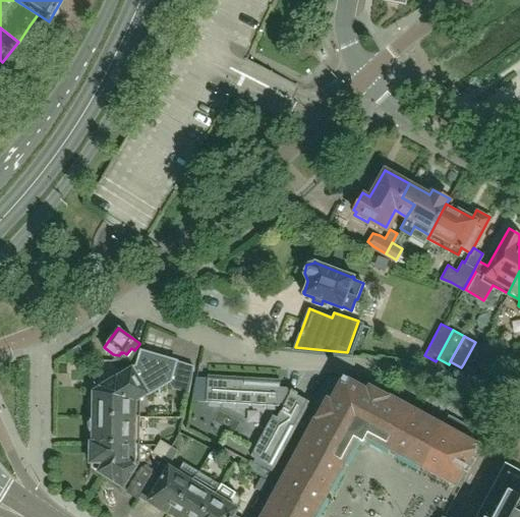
[(485,348),(480,346),(475,342),(463,364),(474,369),(476,366),(485,348)]
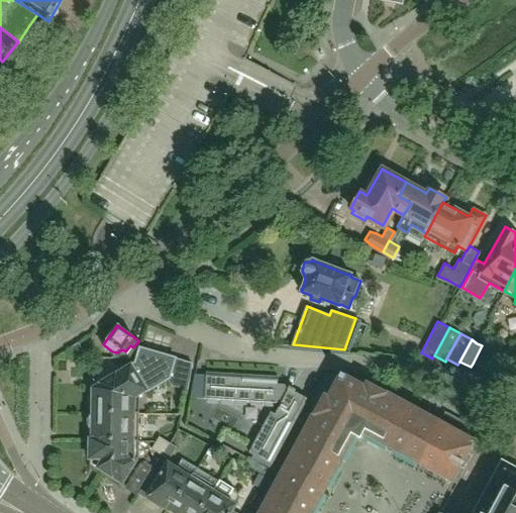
[(485,367),(495,348),(479,339),(477,343),(482,345),(473,364),(483,370),(485,367)]
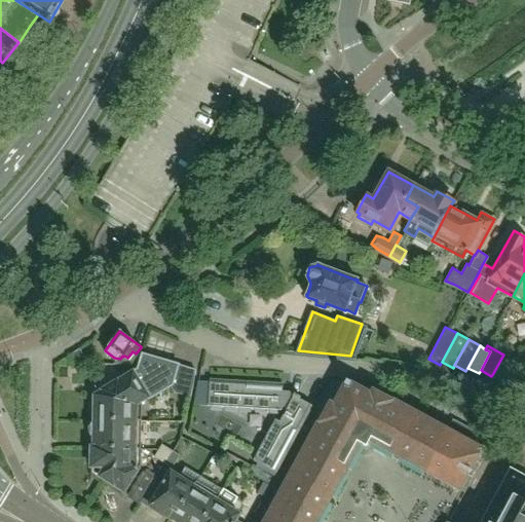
[(505,379),(518,358),(505,350),(503,355),(493,373),(505,379)]
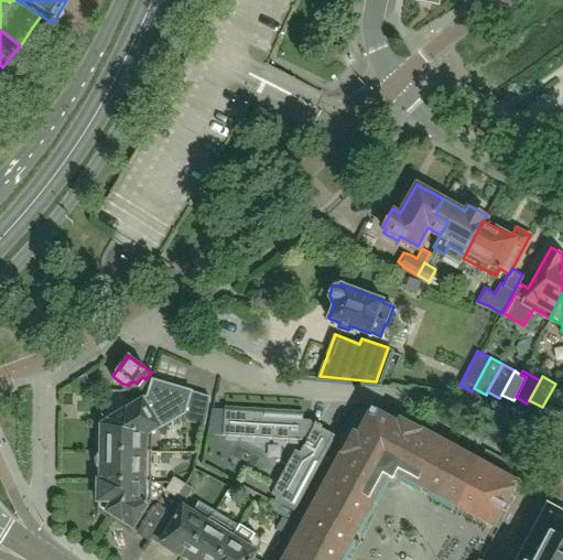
[(150,431),(183,411),(184,411),(184,412),(188,418),(203,421),(207,394),(151,378),(148,394),(141,397),(142,398),(110,417),(111,418),(101,423),(101,432),(99,435),(99,450),(147,451),(149,451),(150,431)]
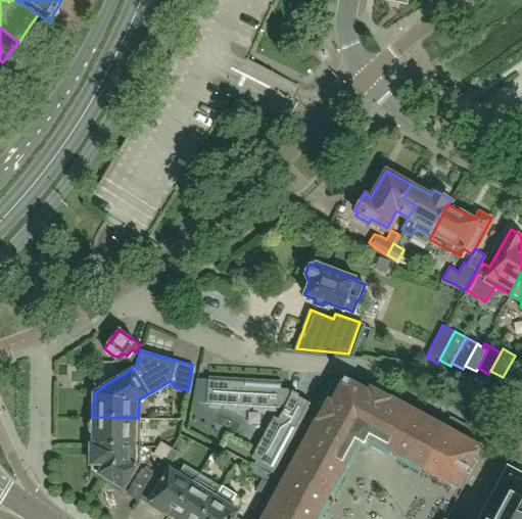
[(276,468),(311,402),(297,394),(298,392),(292,389),(290,391),(287,389),(280,389),(280,379),(207,374),(206,402),(283,406),(278,417),(273,415),(251,455),(276,468)]
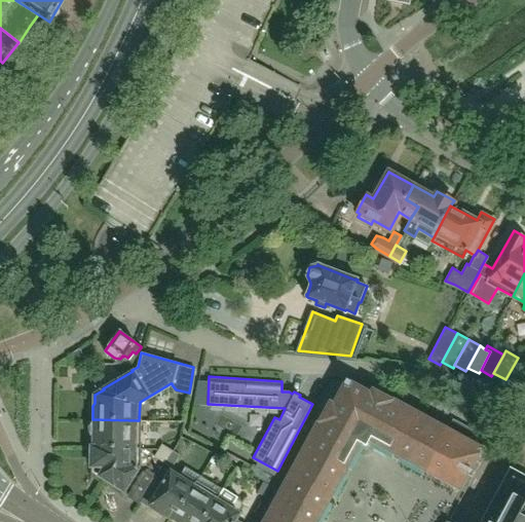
[(315,521),(360,443),(367,446),(370,440),(459,487),(480,448),(486,438),(465,426),(460,438),(446,430),(389,399),(389,400),(388,400),(373,392),(372,394),(347,380),(334,405),(331,404),(323,419),(321,418),(263,521),(315,521)]
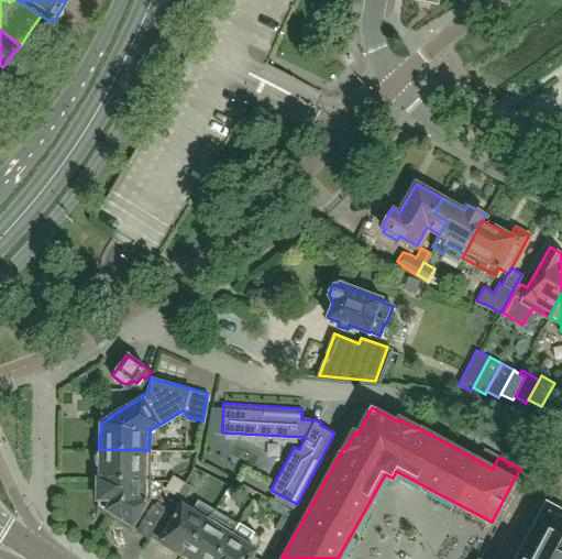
[(145,479),(146,450),(99,449),(98,469),(101,469),(100,478),(98,478),(98,479),(145,479)]
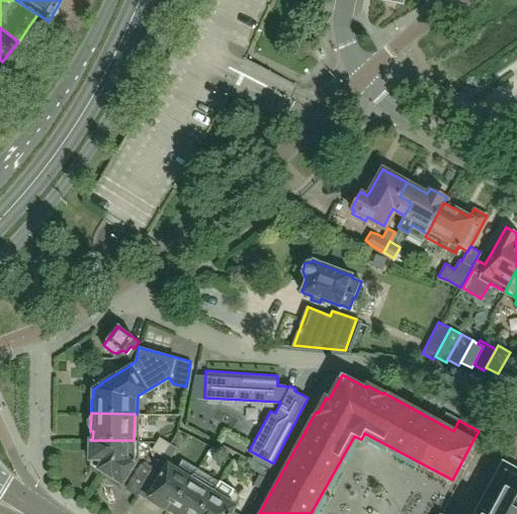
[(165,448),(169,443),(159,436),(155,441),(165,448)]
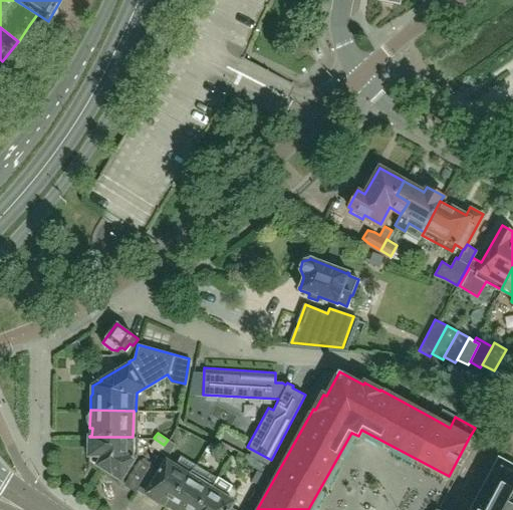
[(133,456),(133,437),(89,437),(89,456),(91,457),(91,460),(99,465),(98,466),(120,479),(135,457),(133,456)]
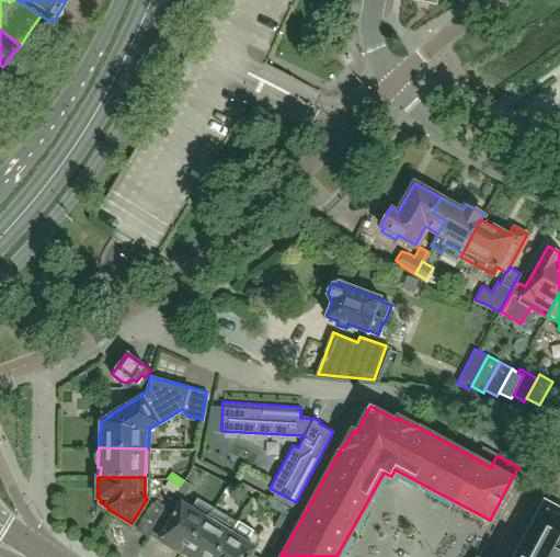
[(163,486),(174,493),(179,486),(168,478),(163,486)]
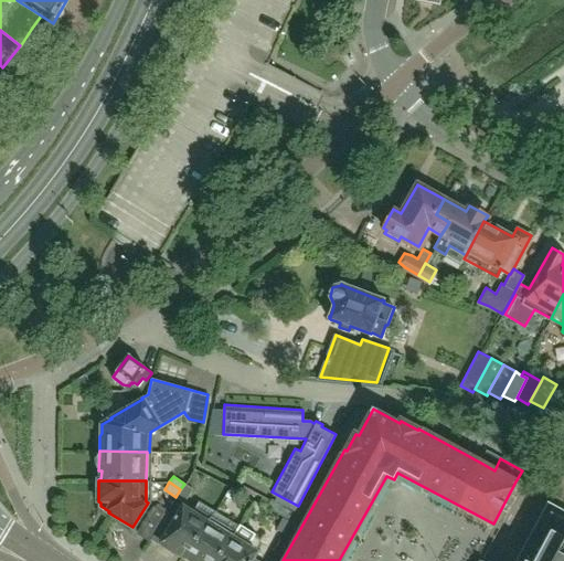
[(180,489),(176,497),(182,500),(191,488),(184,484),(180,489)]
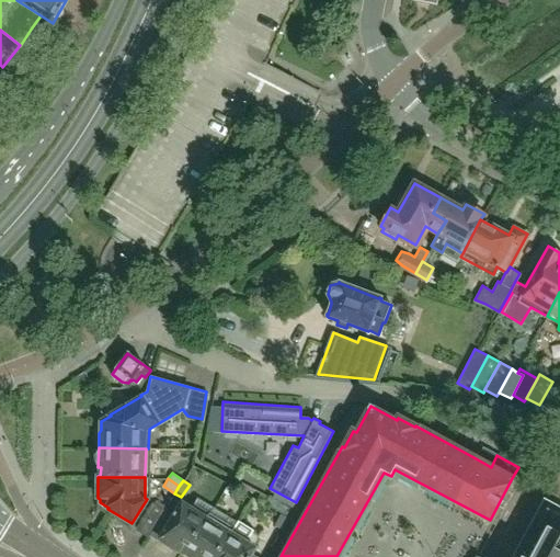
[(287,514),(292,508),(282,501),(270,495),(265,502),(276,509),(281,511),(274,522),(282,526),(288,515),(287,514)]
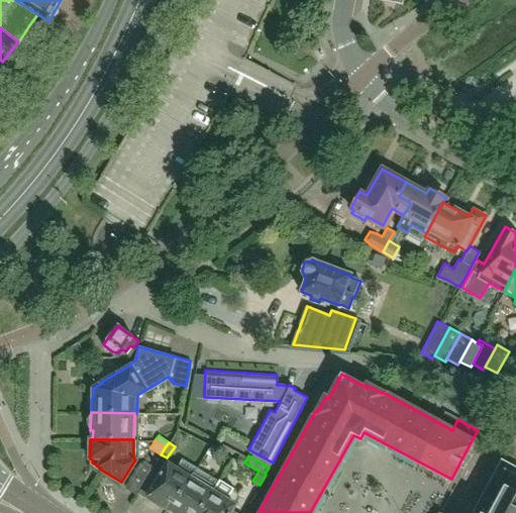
[(139,490),(155,465),(142,457),(124,487),(137,494),(139,490)]
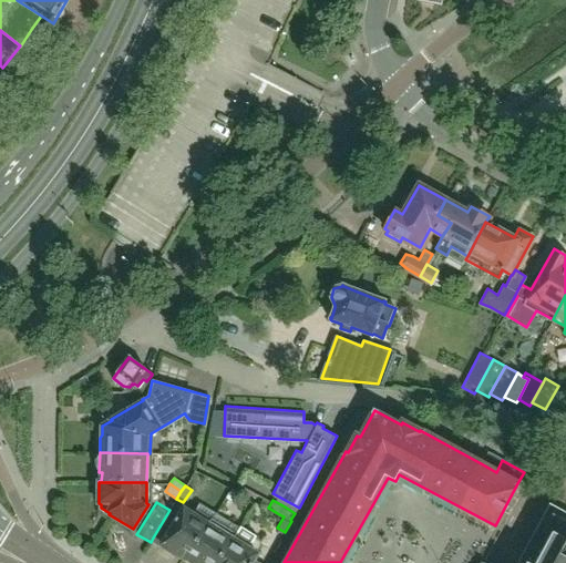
[(186,561),(215,512),(199,502),(193,513),(184,508),(179,515),(170,510),(153,538),(163,543),(172,550),(171,552),(186,561)]
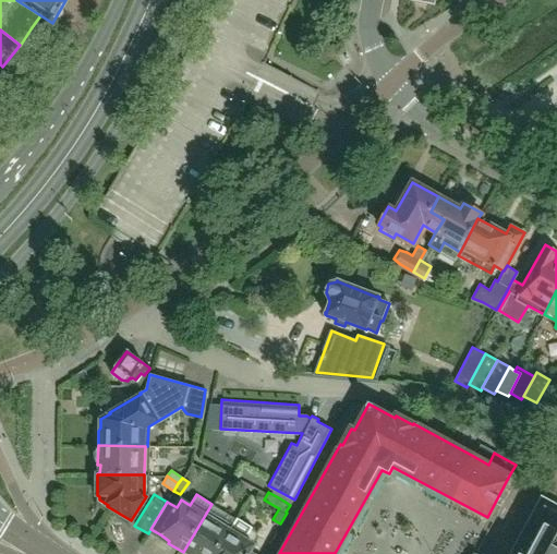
[(556,553),(556,504),(540,495),(509,553),(510,553),(556,553)]
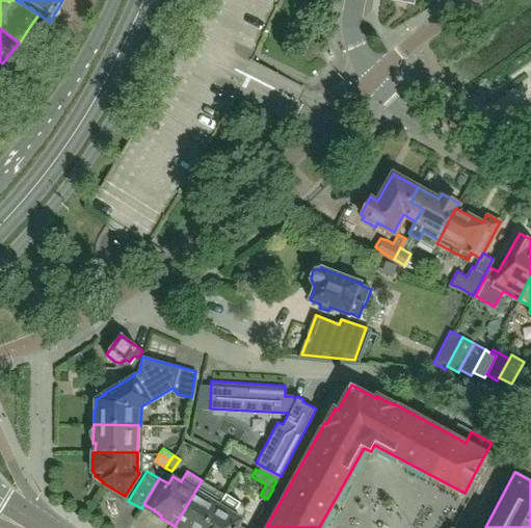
[(204,527),(224,494),(217,490),(202,480),(175,526),(178,527),(204,527)]
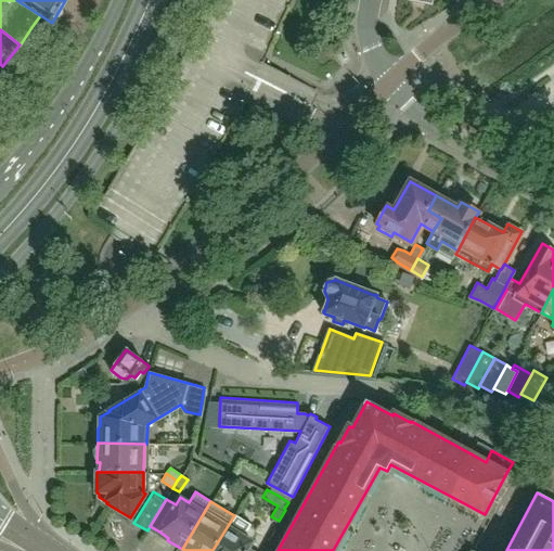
[(257,550),(249,546),(253,541),(244,536),(252,523),(235,513),(234,515),(213,550),(257,550)]
